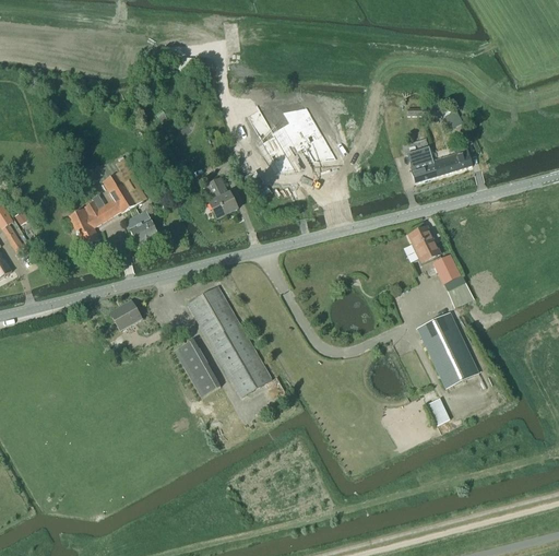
[(421,107),(419,107),(419,115),(435,114),(433,99),(430,98),(421,97),(421,101),(421,107)]
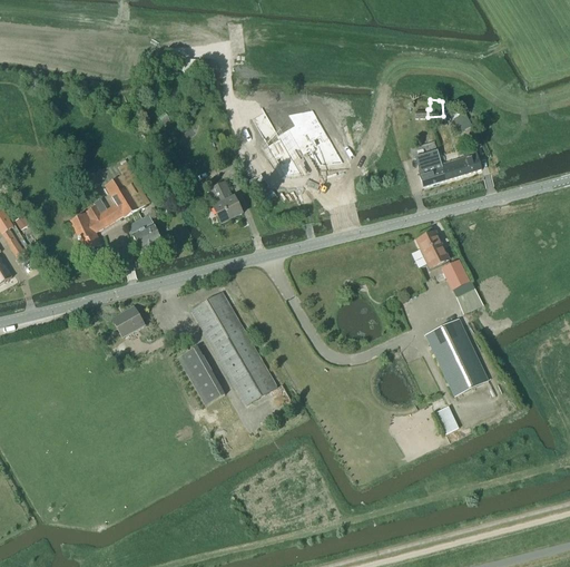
[(464,113),(453,117),(460,130),(471,124),(464,113)]
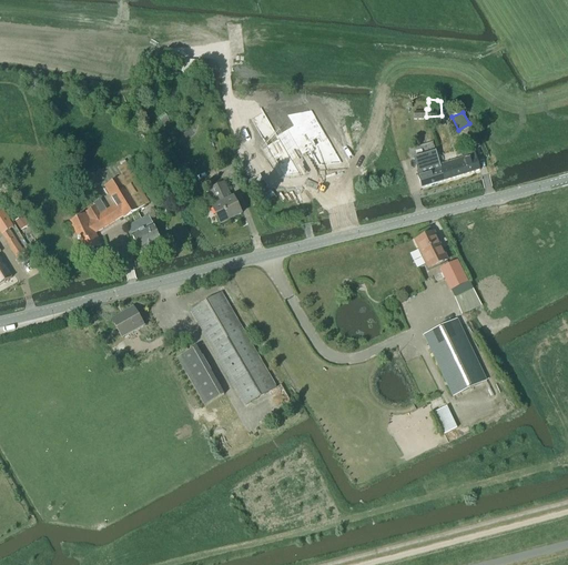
[(315,114),(300,123),(307,138),(305,139),(317,162),(342,161),(315,114)]
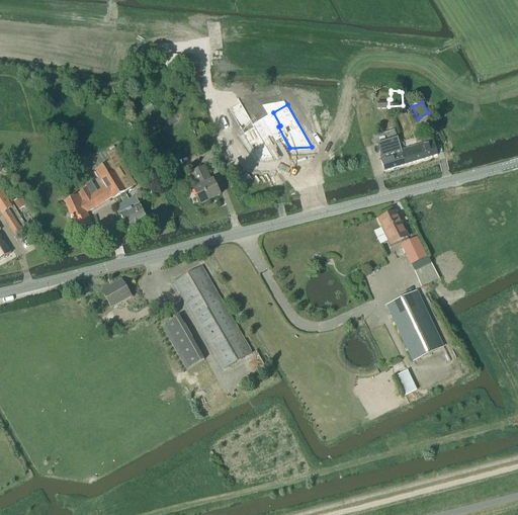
[(254,123),(242,130),(257,157),(271,156),(254,123)]
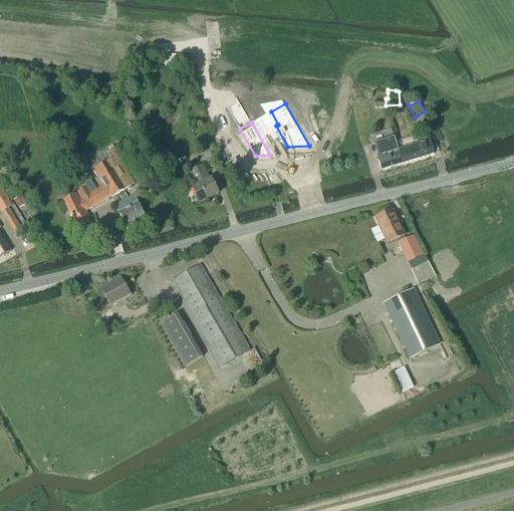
[(395,134),(373,141),(377,153),(376,153),(381,167),(381,168),(403,161),(399,147),(395,134)]
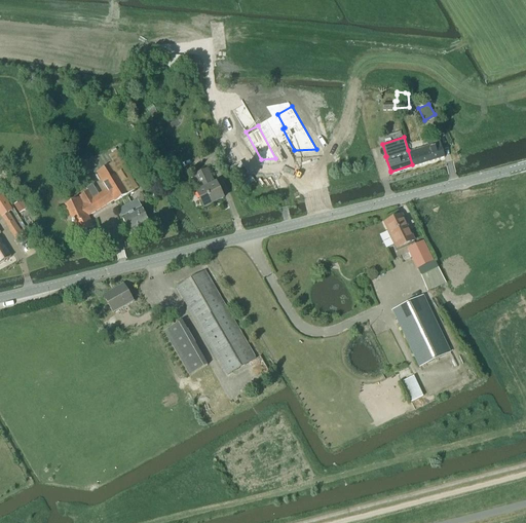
[(438,137),(427,140),(428,144),(433,158),(444,155),(438,137)]
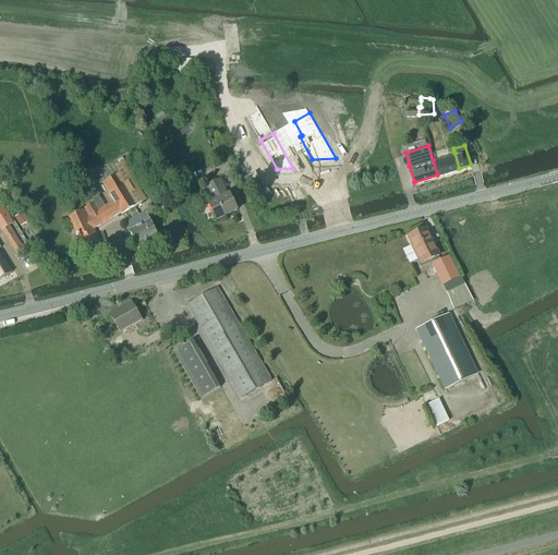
[(455,153),(433,159),(437,175),(459,168),(455,153)]
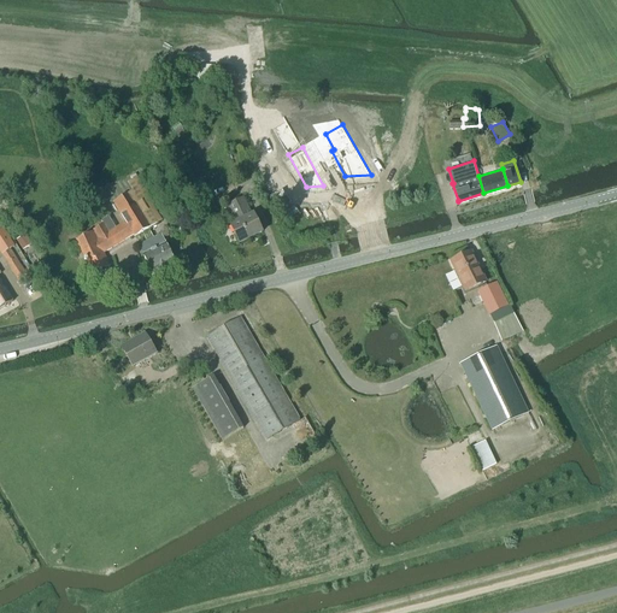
[(93,229),(76,236),(92,271),(110,265),(103,251),(117,242),(123,239),(133,233),(134,235),(156,222),(162,218),(153,204),(150,196),(134,171),(104,190),(115,210),(117,207),(124,219),(116,225),(110,214),(103,218),(104,222),(93,227),(93,229)]
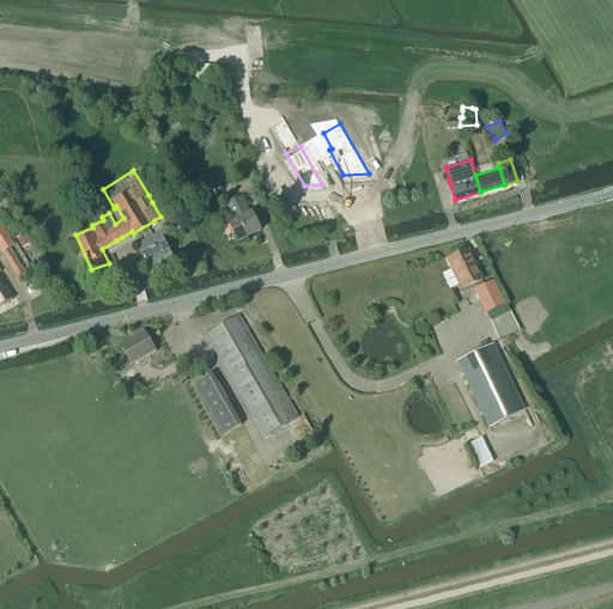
[(242,193),(225,201),(235,219),(229,221),(237,239),(260,227),(252,211),(250,211),(242,193)]
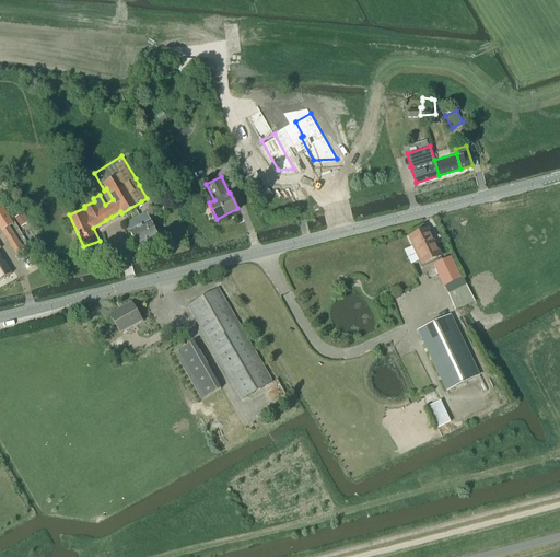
[(301,181),(273,196),(282,211),(310,197),(301,181)]
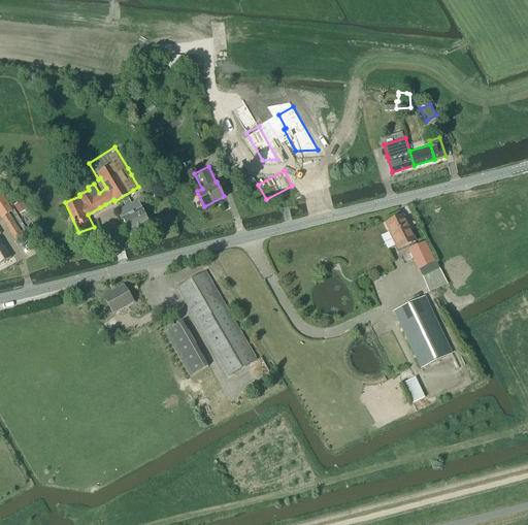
[(1,194),(0,194),(0,212),(2,216),(8,210),(11,209),(1,194)]
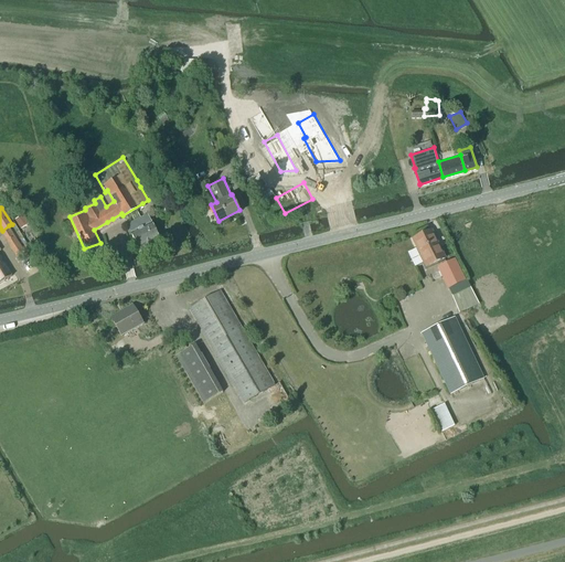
[(147,212),(127,223),(139,248),(160,237),(147,212)]
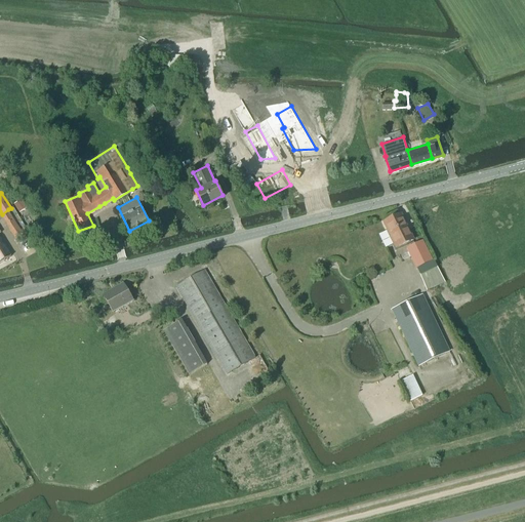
[(23,199),(16,204),(21,210),(28,206),(23,199)]
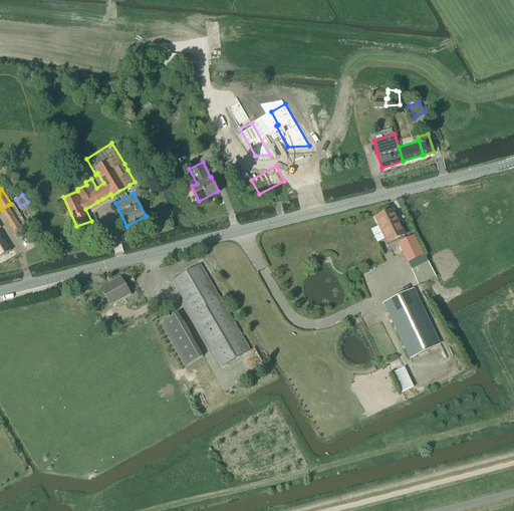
[(8,205),(2,210),(15,230),(21,226),(8,205)]
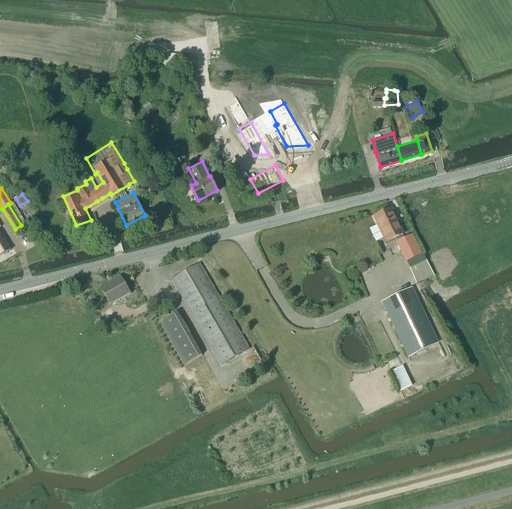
[(374,213),(373,214),(380,229),(383,236),(386,241),(404,232),(391,205),(374,213)]
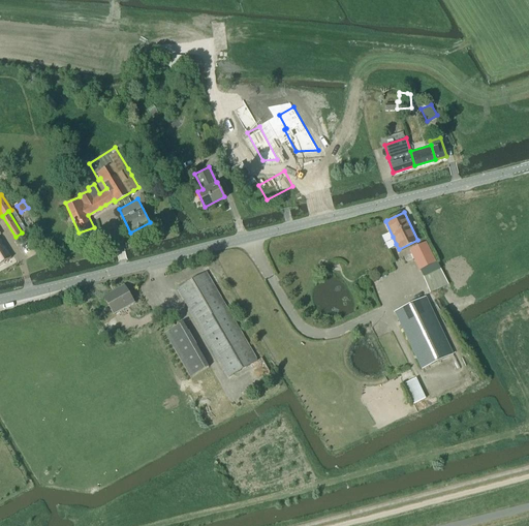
[(396,244),(389,229),(381,234),(387,248),(396,244)]
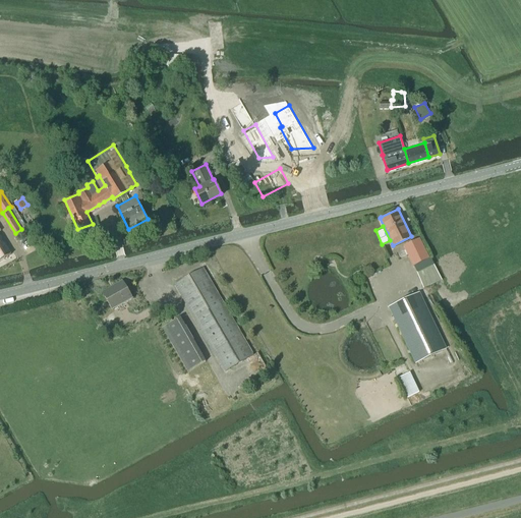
[(0,257),(10,252),(9,249),(0,234),(0,228),(0,229),(0,228),(0,257)]
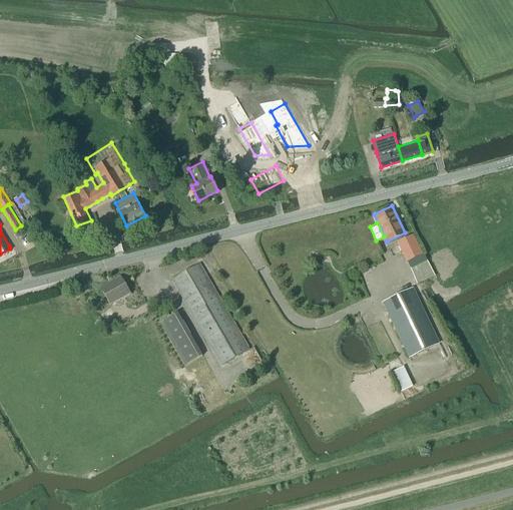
[(412,232),(397,240),(406,260),(407,260),(416,281),(417,282),(435,274),(434,273),(434,272),(423,251),(422,252),(412,232)]
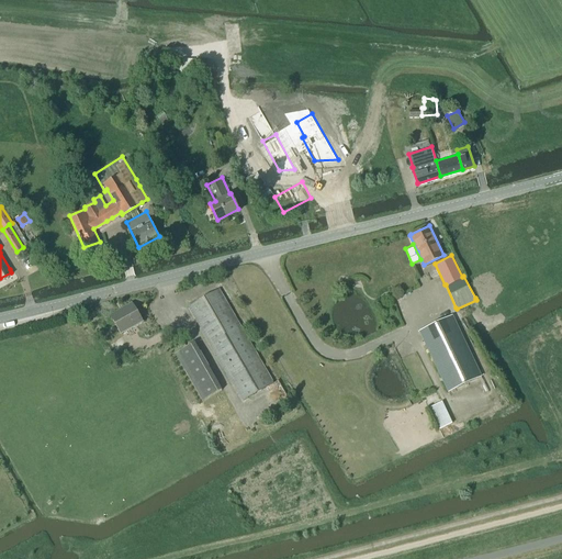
[(218,287),(189,304),(244,399),(268,384),(273,381),(218,287)]
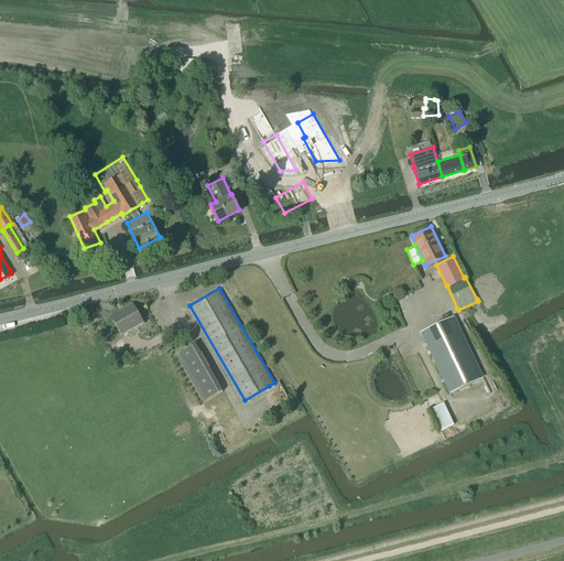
[(126,309),(112,317),(121,333),(143,321),(132,302),(125,306),(126,309)]
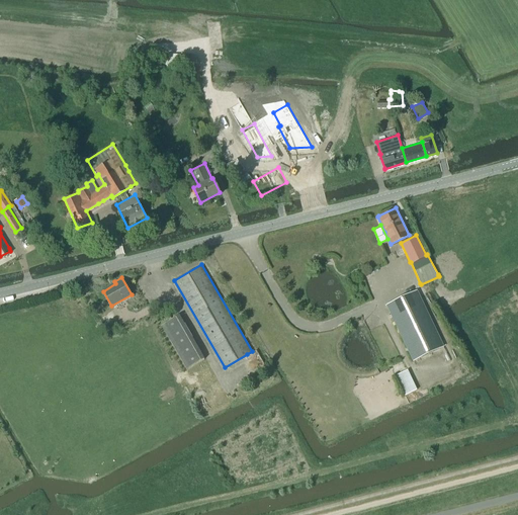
[(417,288),(386,304),(413,359),(443,344),(417,288)]
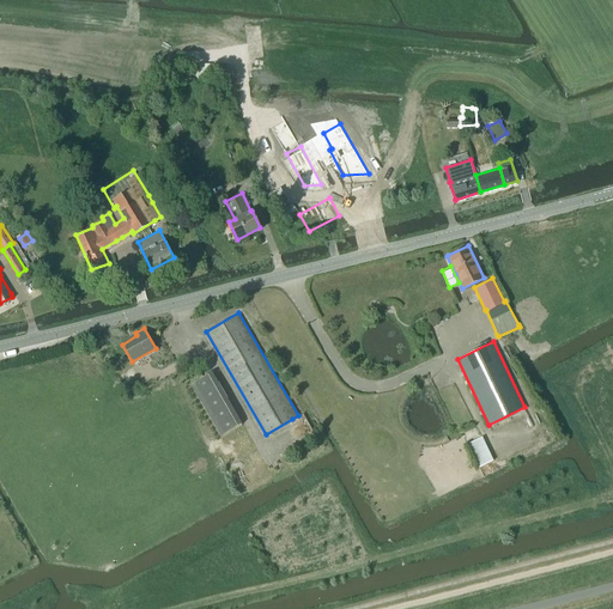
[(207,373),(190,383),(220,434),(237,425),(207,373)]
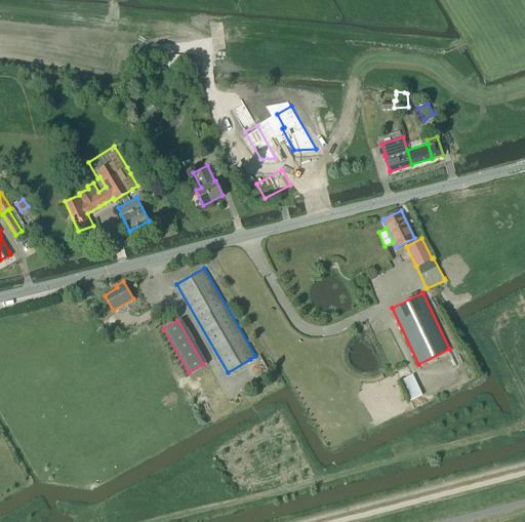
[(412,372),(400,378),(409,399),(422,393),(412,372)]
